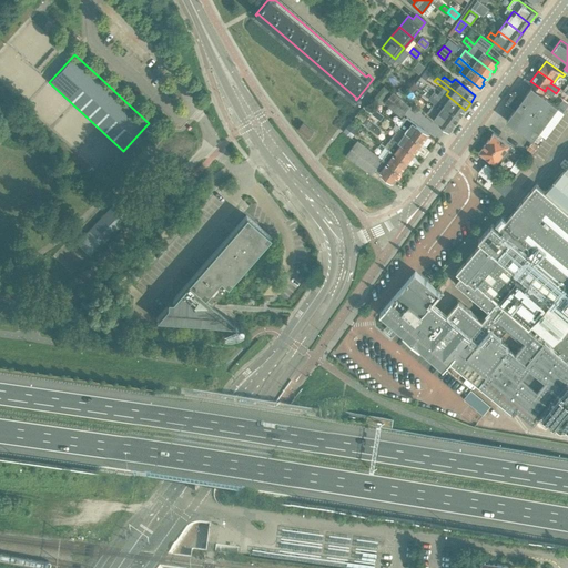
[(539,143),(564,110),(531,85),(507,120),(539,143)]
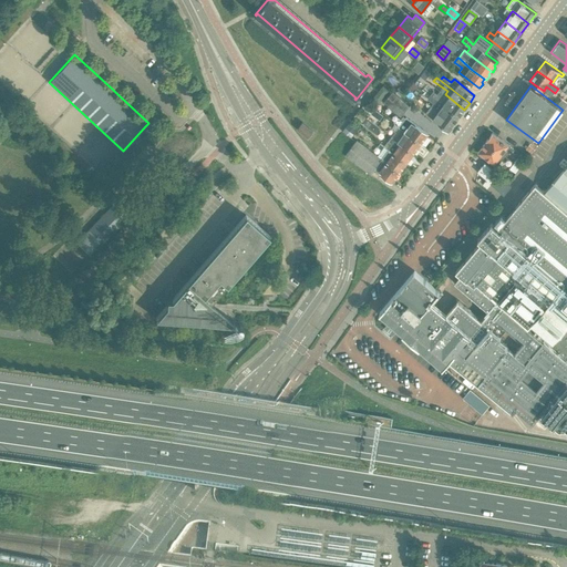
[(464,110),(445,94),(442,98),(430,88),(426,92),(431,94),(459,117),(464,110)]
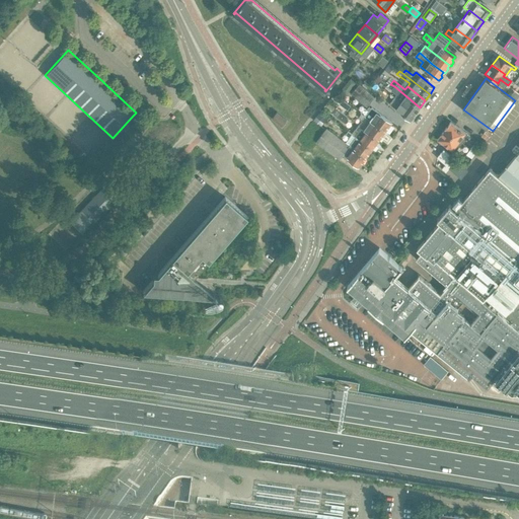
[(367,105),(375,96),(359,83),(351,92),(367,105)]
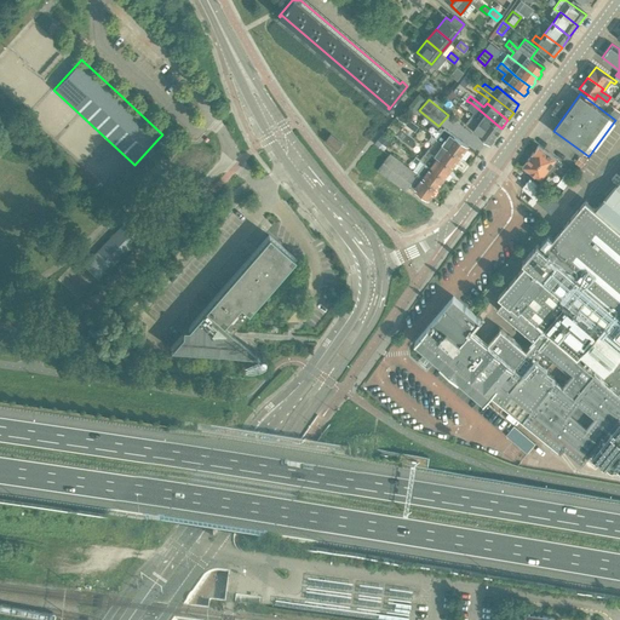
[(452,109),(443,101),(440,105),(448,113),(452,109)]
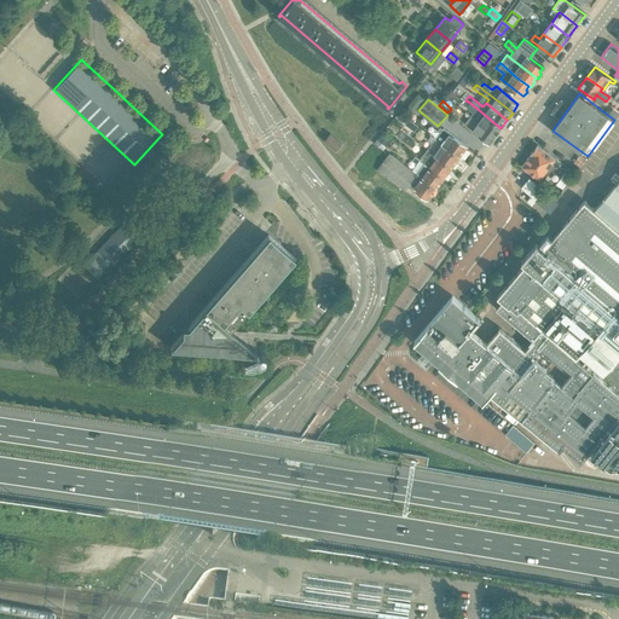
[(470,103),(467,108),(478,115),(474,117),(496,136),(501,128),(470,103)]
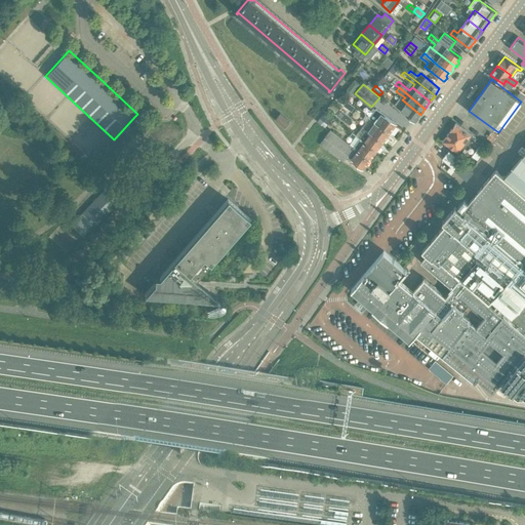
[(420,115),(402,99),(400,97),(395,104),(415,121),(420,115)]
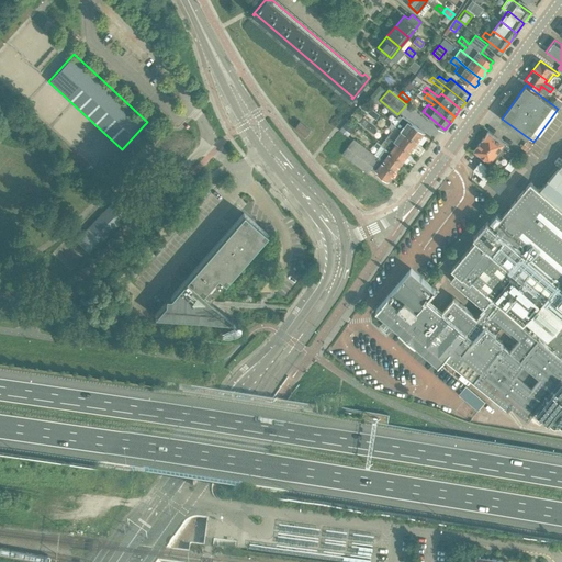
[(380,114),(374,110),(371,108),(368,112),(377,119),(380,114)]
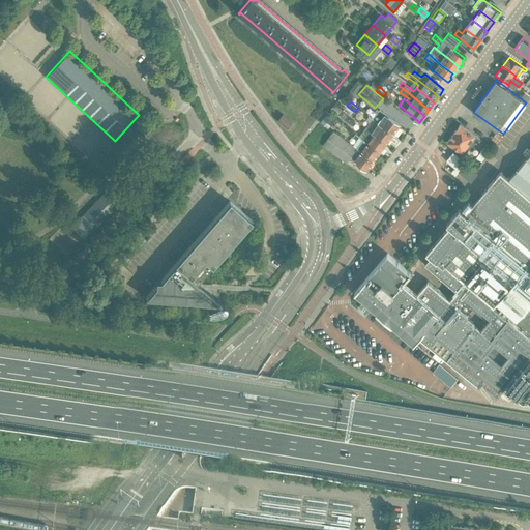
[(401,125),(379,110),(373,118),(381,124),(380,125),(393,135),(401,125)]
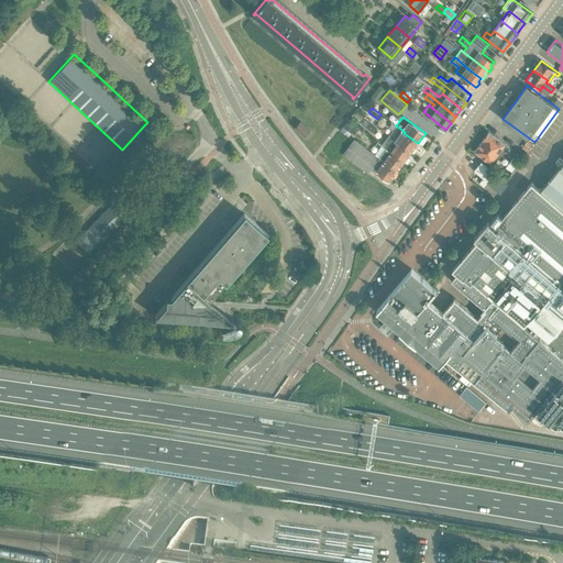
[(377,127),(372,123),(364,118),(361,123),(373,132),(377,127)]
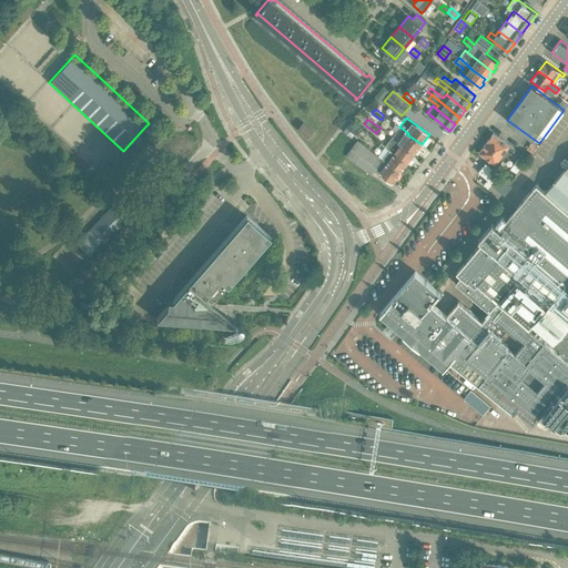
[(314,131),(303,122),(297,129),(308,138),(314,131)]
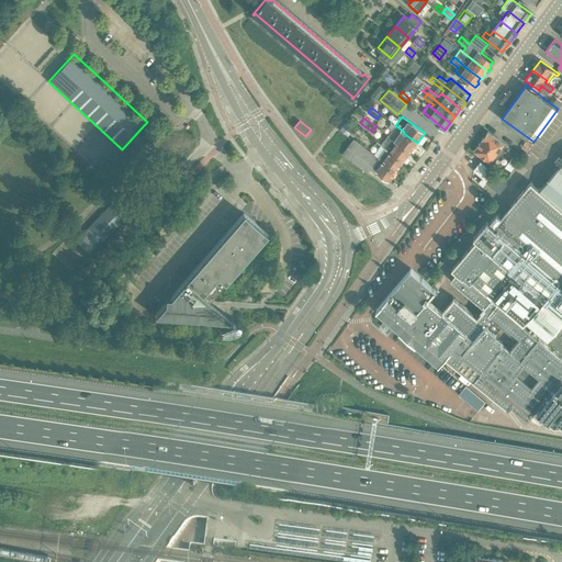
[(417,143),(403,133),(404,132),(395,125),(392,123),(389,127),(392,130),(389,135),(396,142),(409,153),(417,143)]
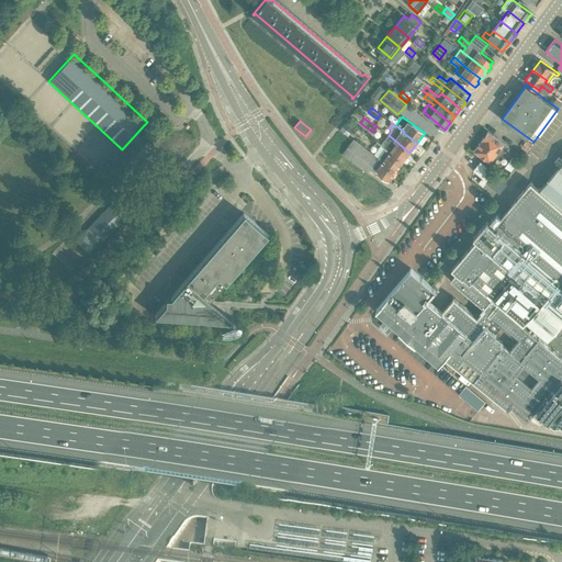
[(505,144),(487,131),(481,141),(499,155),(503,150),(501,149),(505,144)]
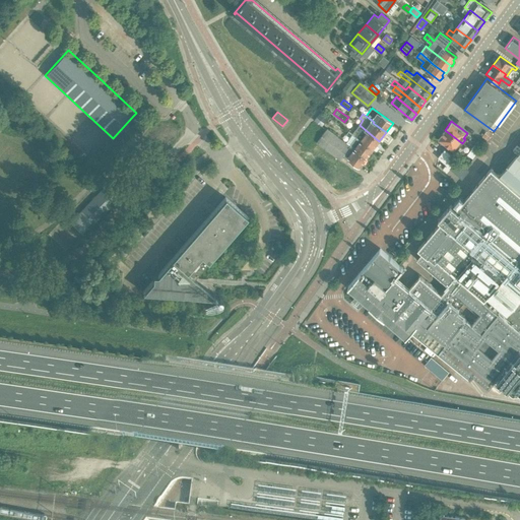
[(379,141),(367,131),(360,125),(356,129),(364,135),(361,139),(361,140),(373,149),(379,141)]
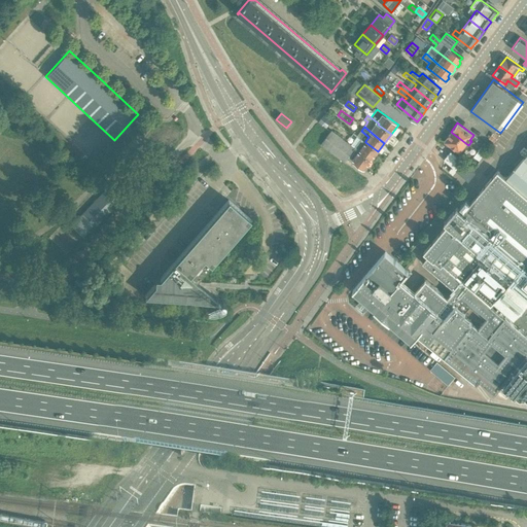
[(350,155),(355,147),(331,130),(321,144),(345,162),(350,155)]
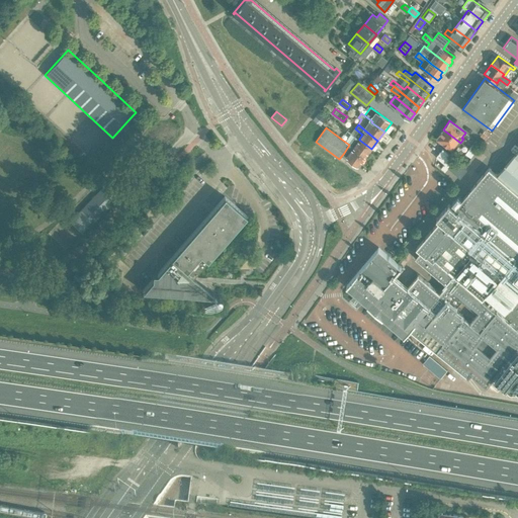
[(453,152),(460,143),(443,130),(436,139),(453,152)]
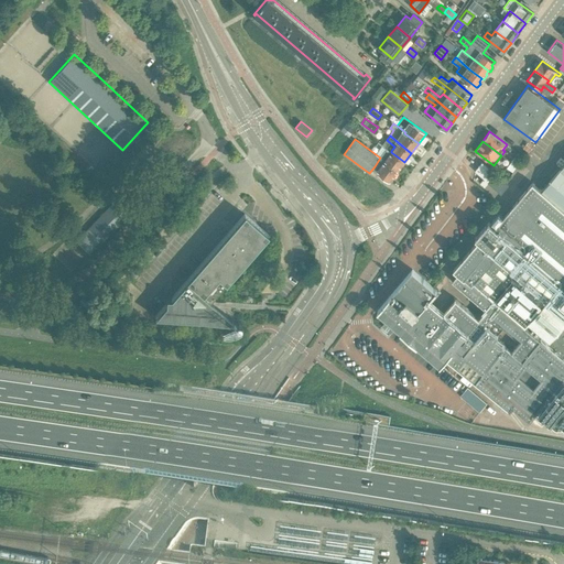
[(404,162),(391,152),(391,151),(382,145),(379,150),(388,156),(384,161),(383,161),(398,172),(404,162)]
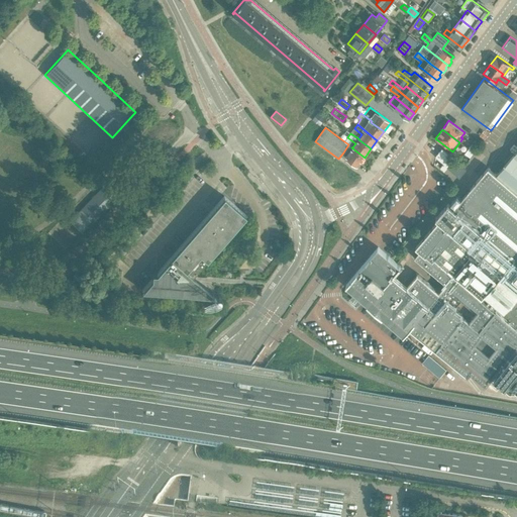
[(474,152),(477,147),(472,143),(469,148),(474,152)]
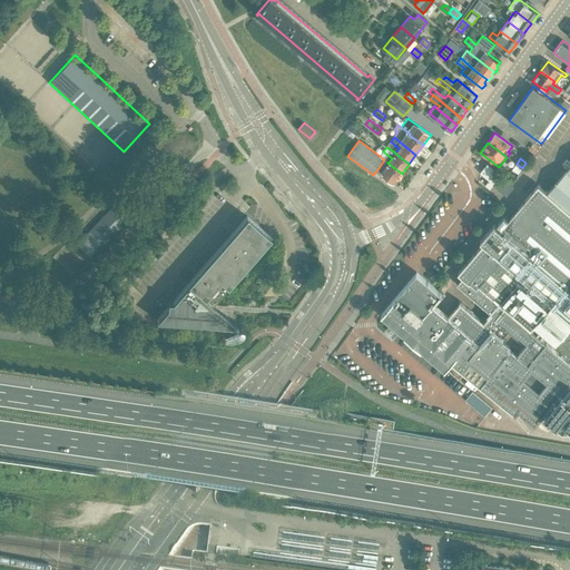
[(387,163),(389,163),(384,159),(379,168),(382,170),(381,173),(394,183),(402,174),(387,163)]
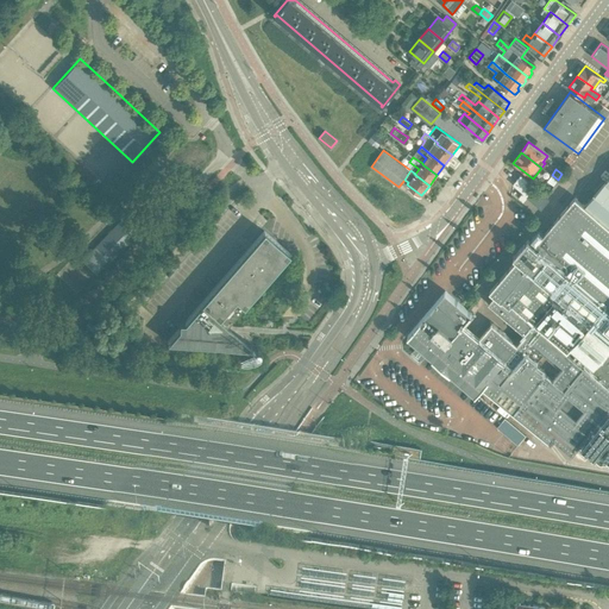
[(522,192),(529,183),(521,175),(513,183),(522,192)]
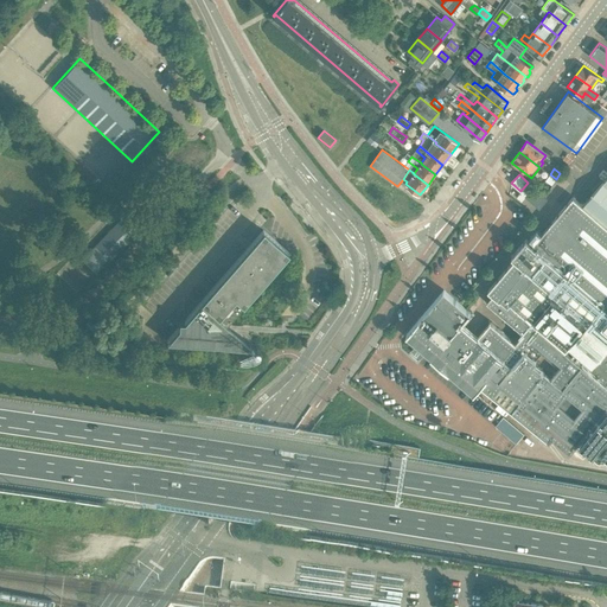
[(551,185),(556,179),(550,174),(545,180),(551,185)]
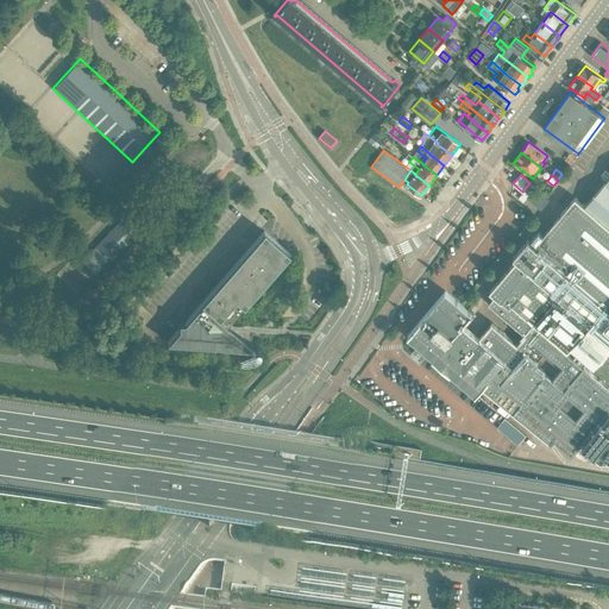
[(445,290),(407,336),(419,345),(413,352),(421,359),(427,353),(433,357),(432,358),(476,394),(482,387),(550,441),(551,443),(553,439),(572,453),(608,408),(608,337),(608,338),(608,337),(608,176),(585,206),(575,196),(534,245),(528,239),(514,256),(516,258),(520,262),(494,293),(496,295),(489,302),(526,334),(518,344),(493,322),(493,324),(500,330),(478,353),(456,334),(465,324),(473,313),(469,311),(459,302),(445,290)]
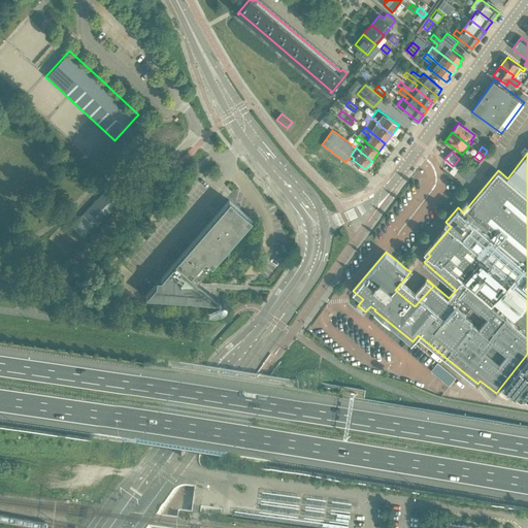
[(475,173),(459,159),(453,166),(449,170),(454,174),(457,170),(469,180),(475,173)]
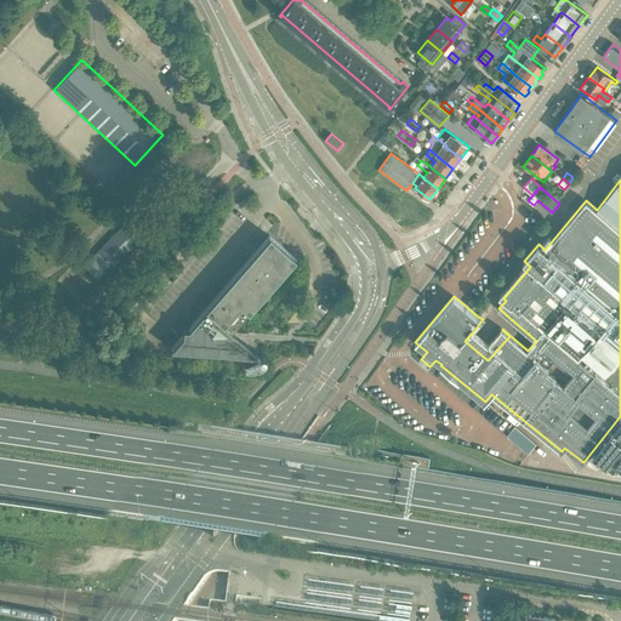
[(113,266),(146,232),(146,231),(131,216),(97,251),(84,266),(98,280),(113,266)]
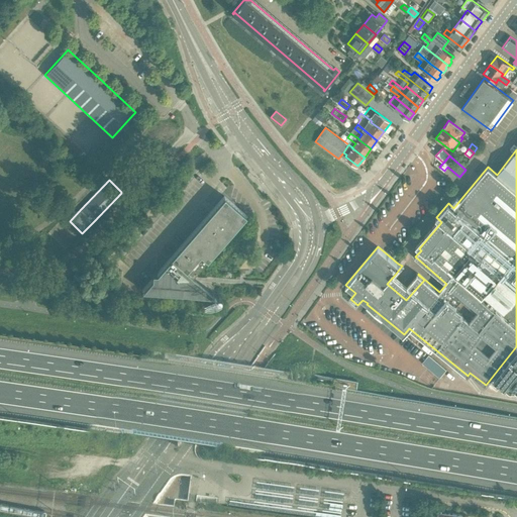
[(192,276),(245,215),(223,196),(157,273),(151,273),(151,279),(141,290),(215,296),(192,276)]
